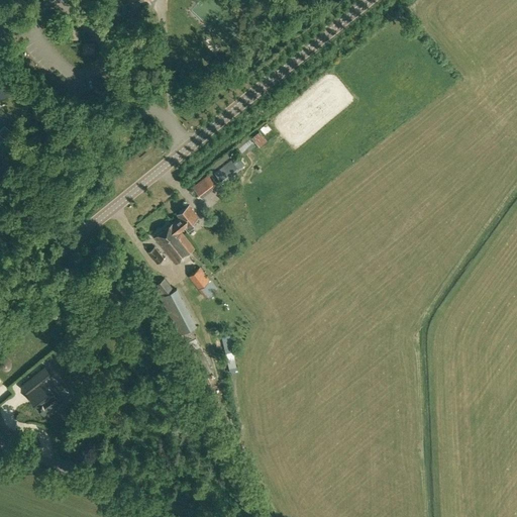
[(189,0),(180,9),(187,17),(205,0),(189,0)]
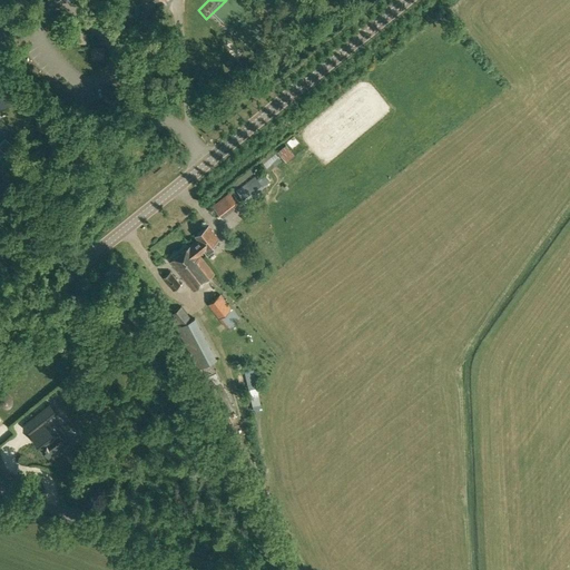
[(13,92),(0,97),(0,108),(17,102),(13,92)]
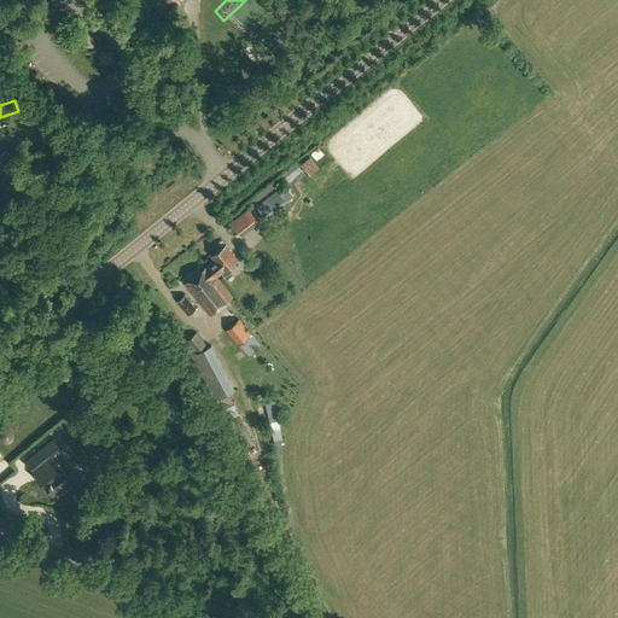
[(58,128),(51,124),(45,126),(41,133),(42,139),(48,144),(56,141),(59,135),(58,128)]
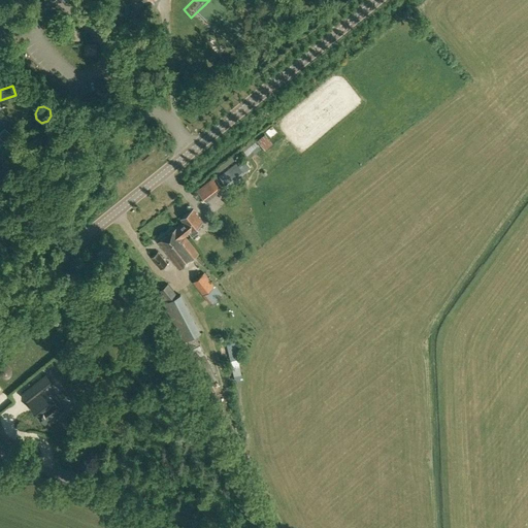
[(238,164),(236,162),(220,176),(229,187),(249,170),(248,169),(251,167),(244,160),(242,163),(241,162),(238,164)]
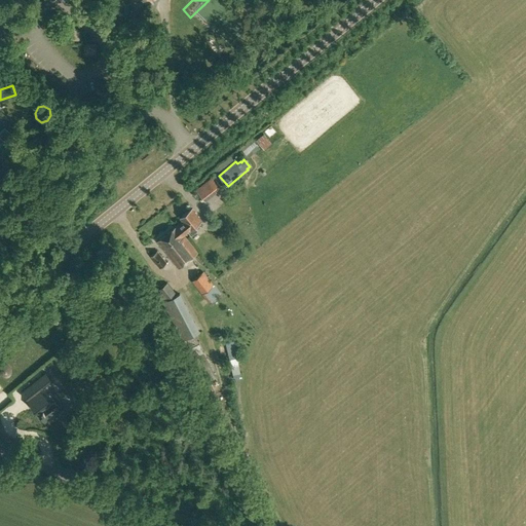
[(196,190),(205,201),(222,188),(213,177),(196,190)]
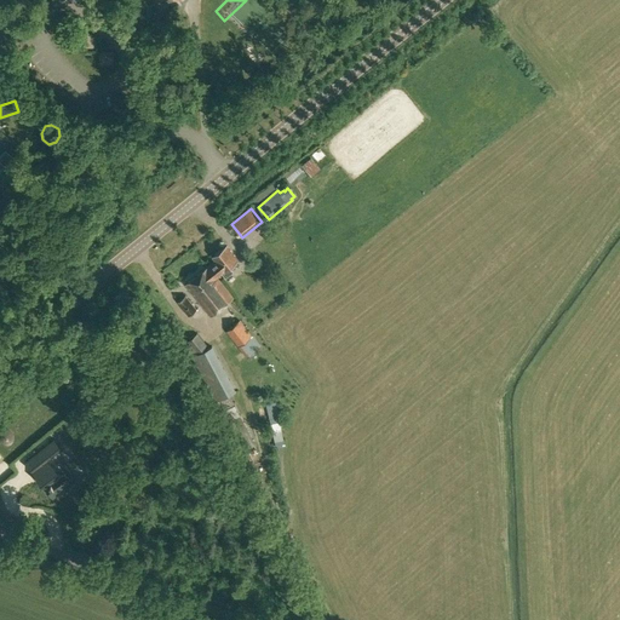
[(216,262),(210,267),(218,277),(223,274),(225,277),(234,271),(229,267),(239,259),(227,245),(212,257),(216,262)]
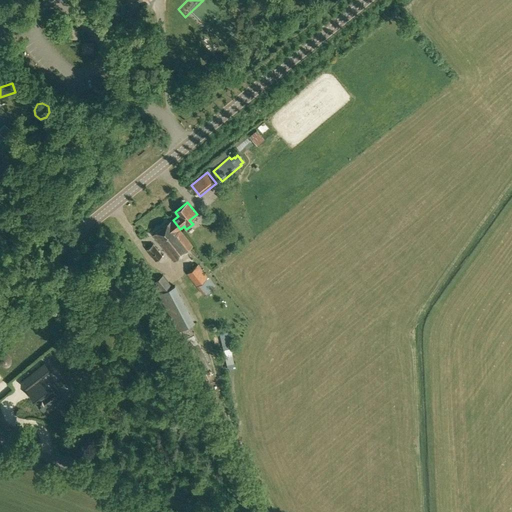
[(0,230),(12,214),(4,209),(0,215),(0,230)]
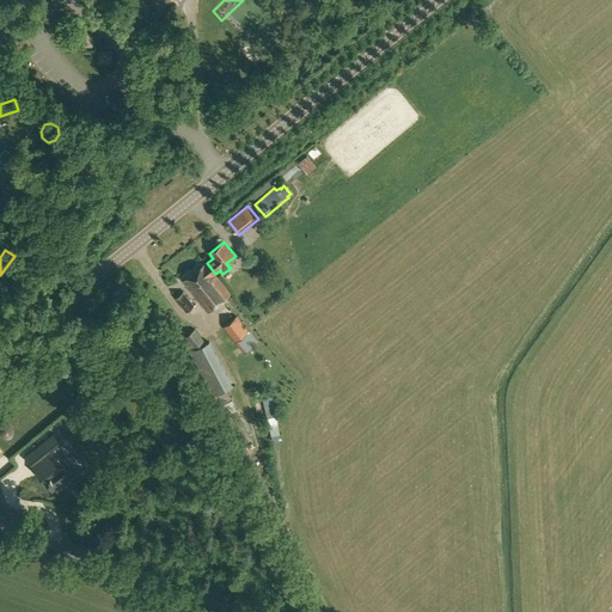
[(184,281),(207,311),(230,293),(215,274),(207,263),(184,281)]
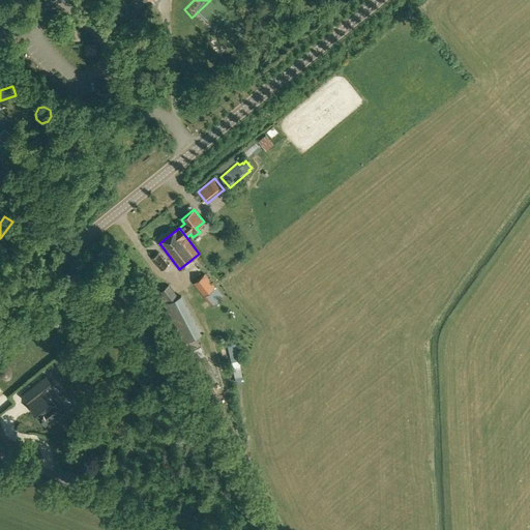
[(152,258),(162,270),(168,264),(158,253),(152,258)]
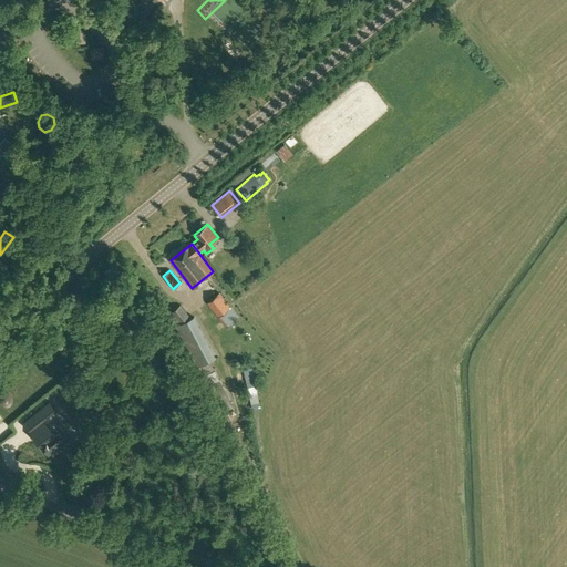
[(207,302),(225,327),(239,317),(220,291),(207,302)]
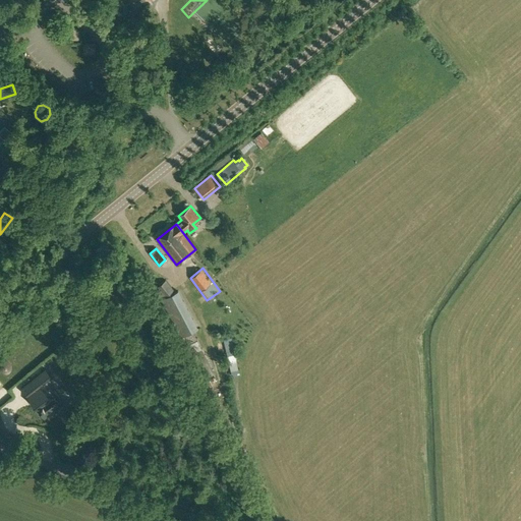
[(158,293),(162,299),(174,290),(166,280),(158,287),(160,291),(158,293)]
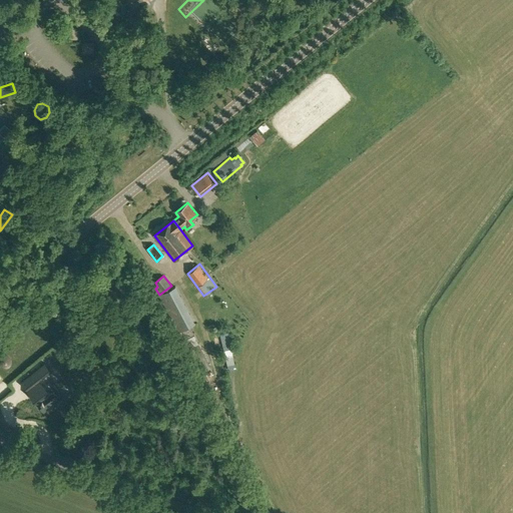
[(175,288),(160,296),(158,297),(177,334),(195,324),(175,288)]
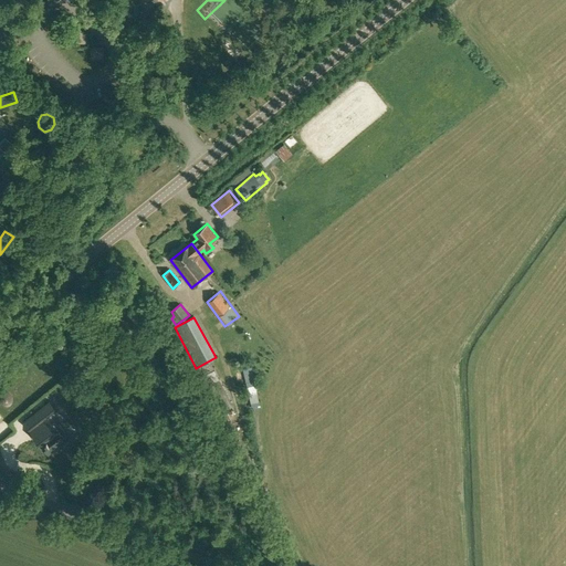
[(48,402),(31,415),(32,416),(38,422),(32,427),(38,432),(34,436),(42,444),(45,442),(48,446),(49,444),(54,450),(54,451),(66,441),(45,417),(54,410),(48,402)]
